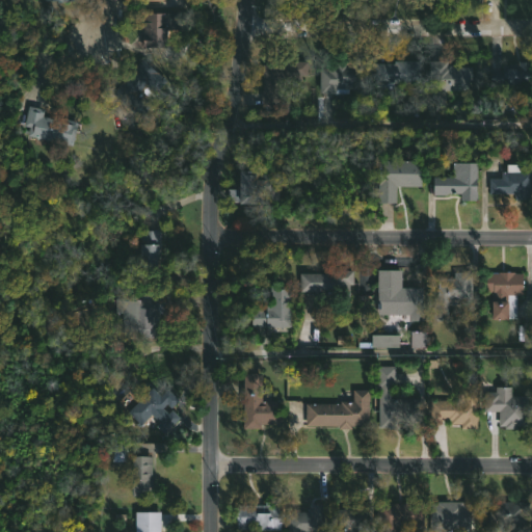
[(170,30),(170,48),(152,49),(152,41),(142,41),(143,14),(189,15),(190,30),(170,30)]
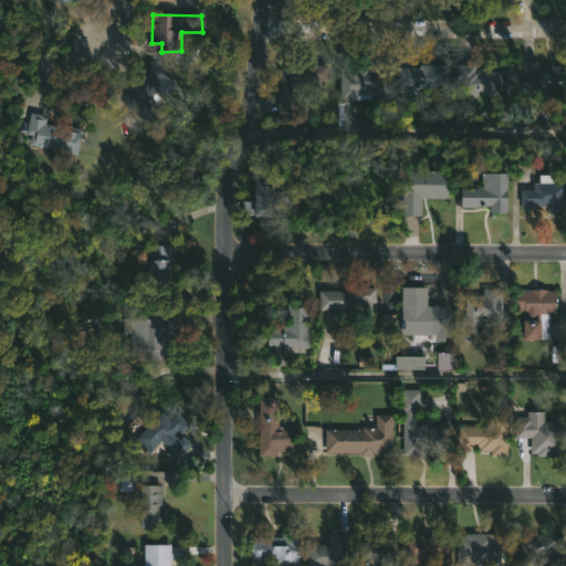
[(561,87),(519,87),(519,73),(532,73),(532,70),(544,70),(544,66),(547,66),(547,62),(559,62),(561,87)]
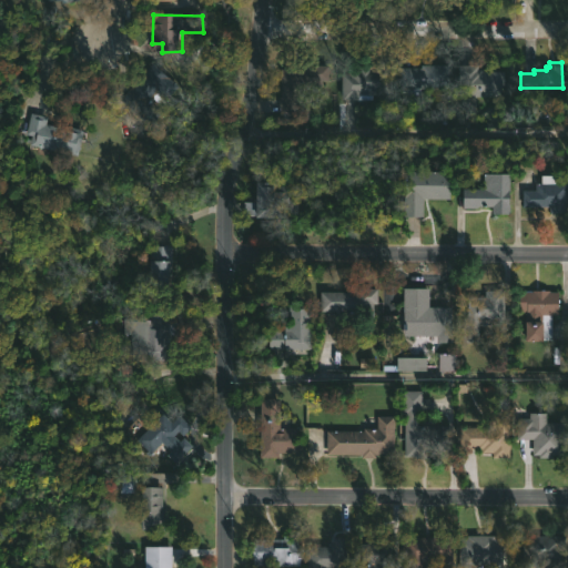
[(163,111),(150,127),(119,99),(150,63),(176,87),(159,108),(163,111)]
